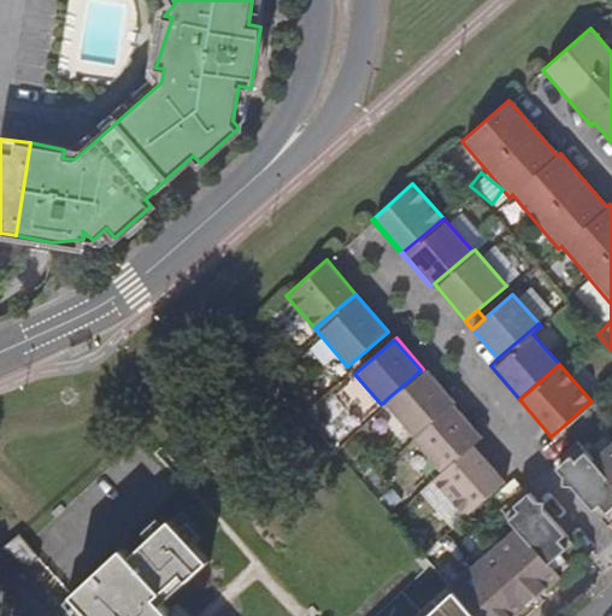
[(411,436),(448,405),(451,403),(423,369),(421,370),(388,398),(383,403),(411,436)]
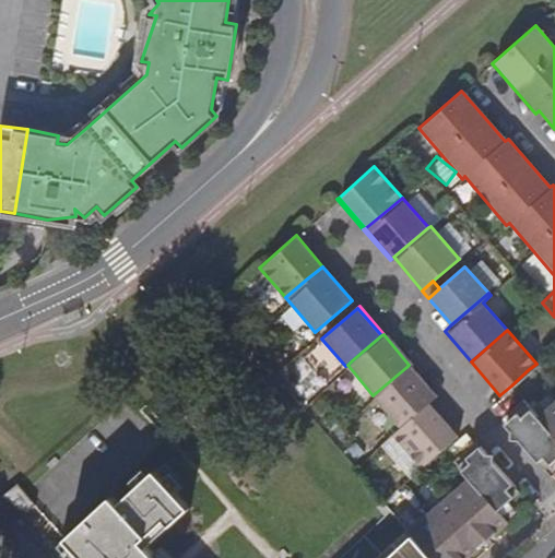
[(435,394),(409,365),(406,367),(433,396),(435,394)]
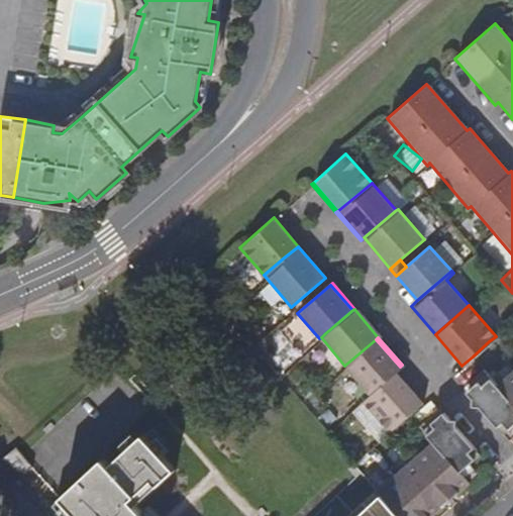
[(344,366),(343,367),(367,394),(395,371),(400,367),(376,339),(344,366)]
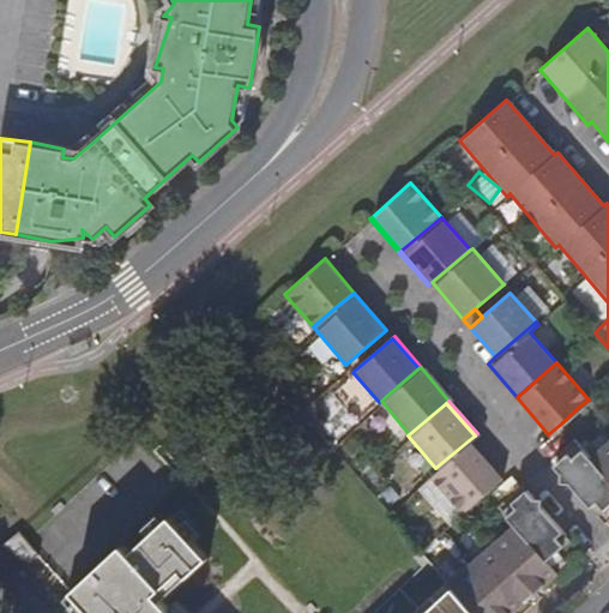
[(608,479),(608,439),(590,457),(608,479)]
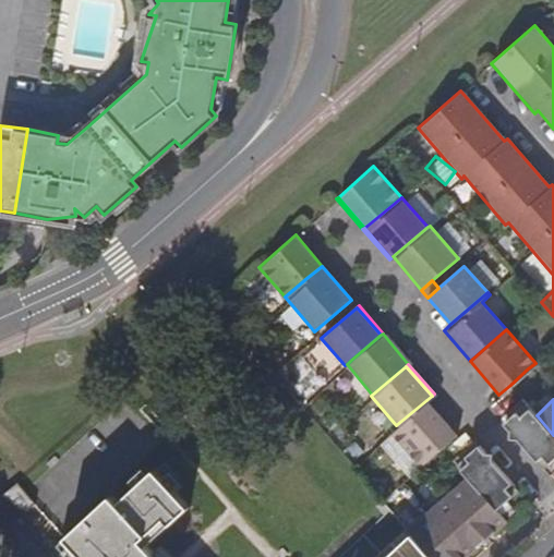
[(418,465),(421,462),(440,446),(455,434),(426,400),(396,425),(388,432),(418,465)]
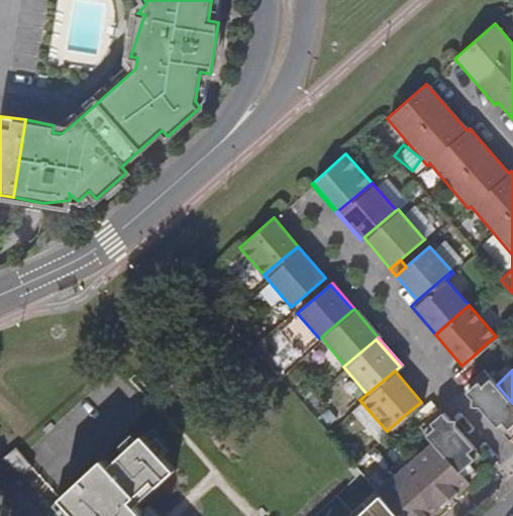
[(491,378),(488,374),(478,382),(482,387),(491,378)]
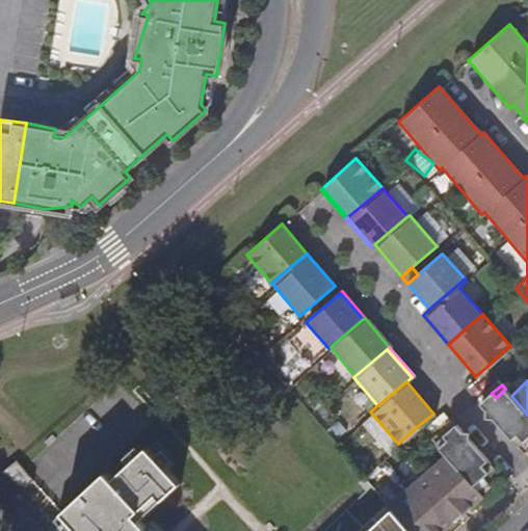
[(527,415),(511,396),(505,389),(496,398),(492,393),(480,403),(523,454),(527,450),(527,415)]
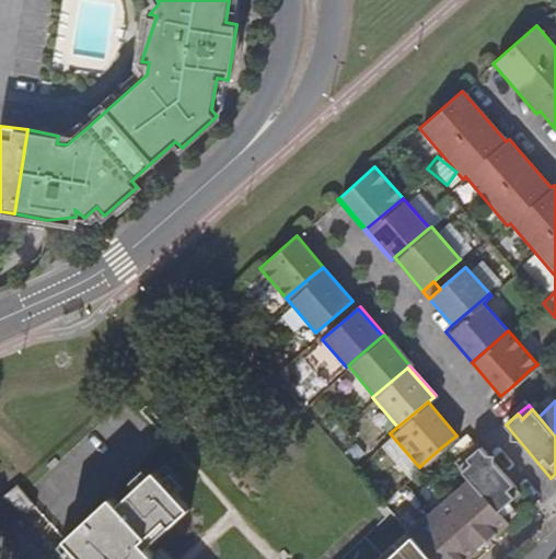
[(470,463),(461,470),(468,479),(507,525),(519,514),(517,512),(516,509),(525,500),(481,447),(466,459),(470,463)]
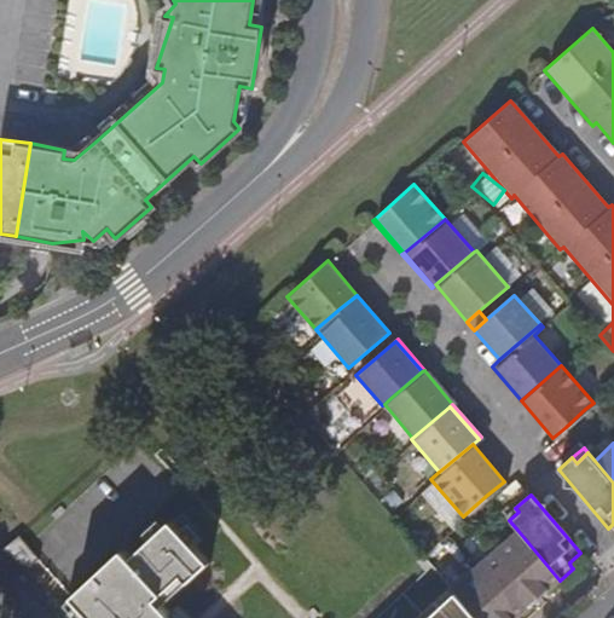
[(505,515),(509,520),(519,512),(515,508),(505,515)]
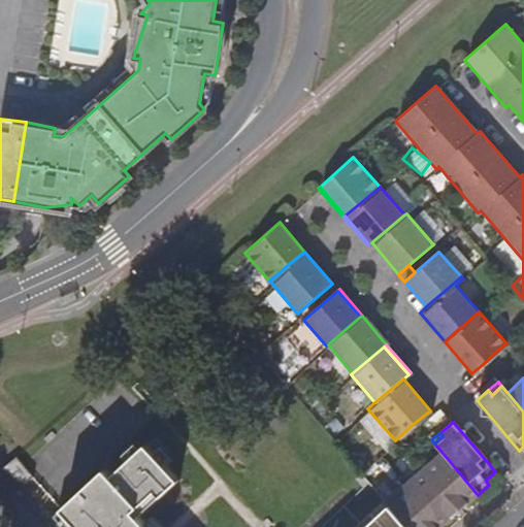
[(88,496),(80,489),(60,508),(75,526),(74,526),(405,526),(387,505),(363,526),(145,526),(136,517),(131,511),(153,490),(159,496),(176,480),(143,445),(109,475),(88,496)]
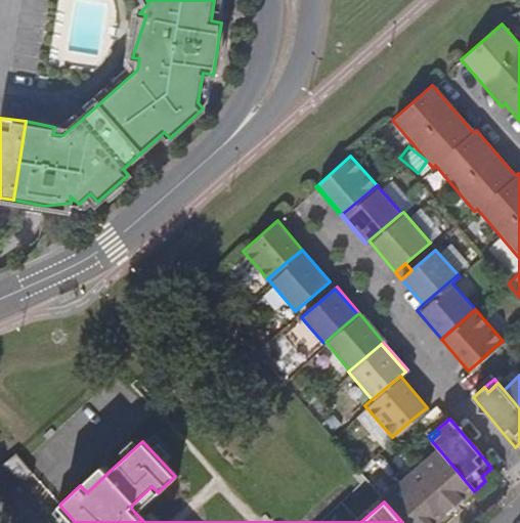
[(474,491),(438,448),(420,464),(457,507),(474,491)]
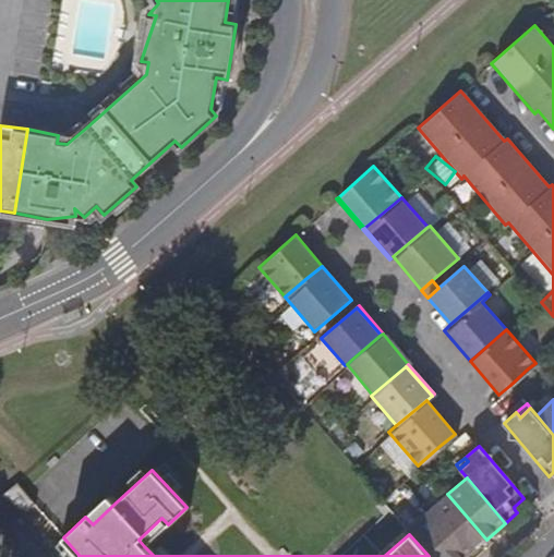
[(1,492),(20,512),(24,508),(33,501),(15,480),(1,492)]
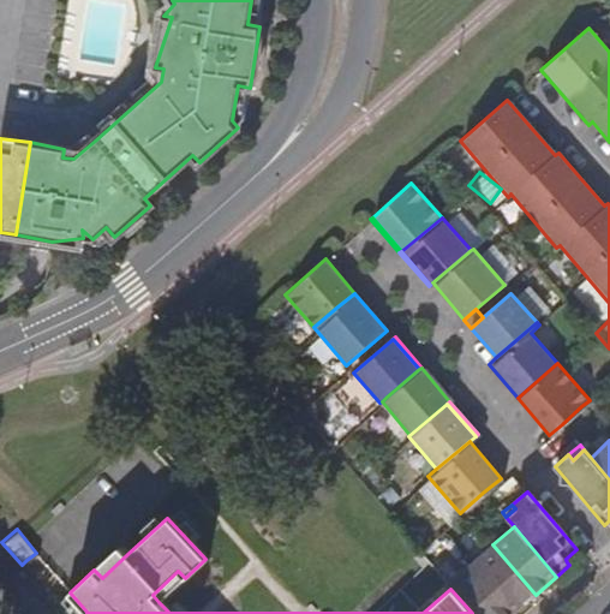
[(536,595),(492,544),(472,562),(515,612),(536,595)]
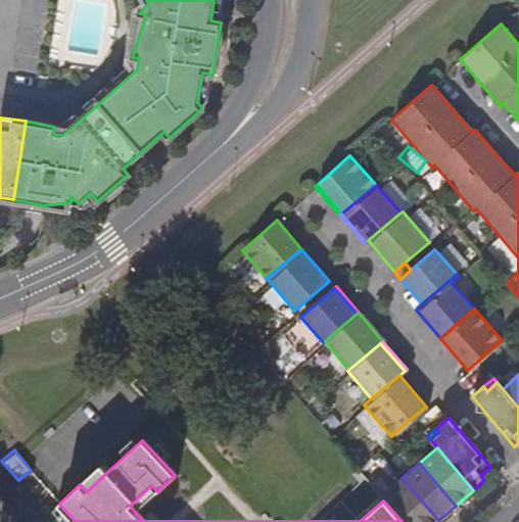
[(87,491),(108,471),(101,464),(80,484),(87,491)]
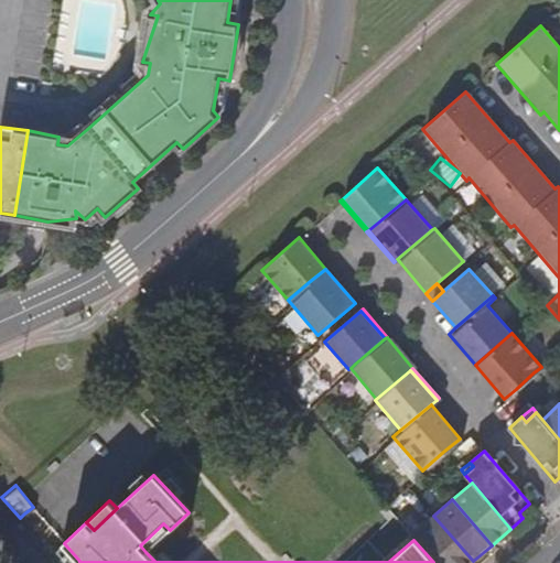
[(471,562),(473,561),(433,516),(410,534),(413,540),(433,562),(471,562)]
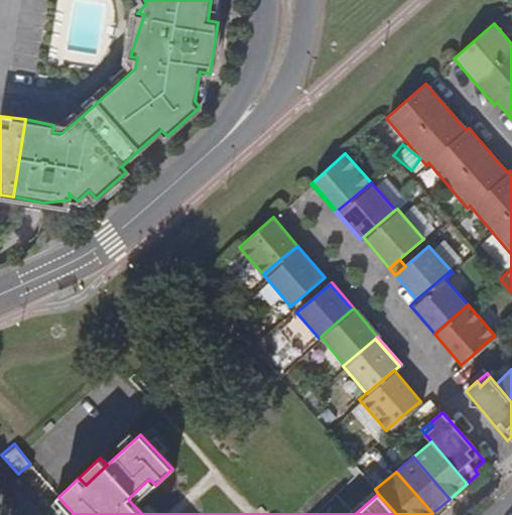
[(133,505),(155,485),(149,479),(128,499),(133,505)]
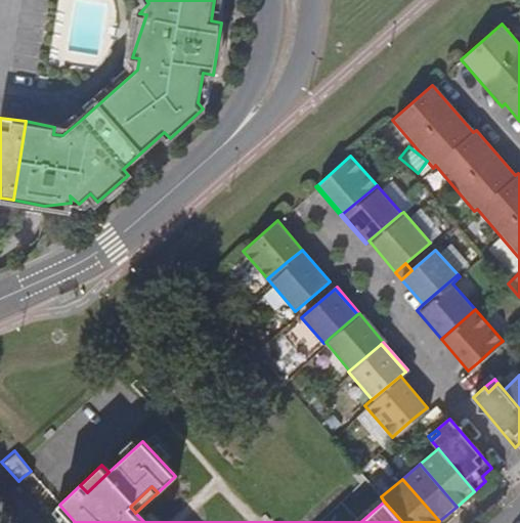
[(59,505),(52,512),(62,522),(74,522),(75,522),(59,505)]
